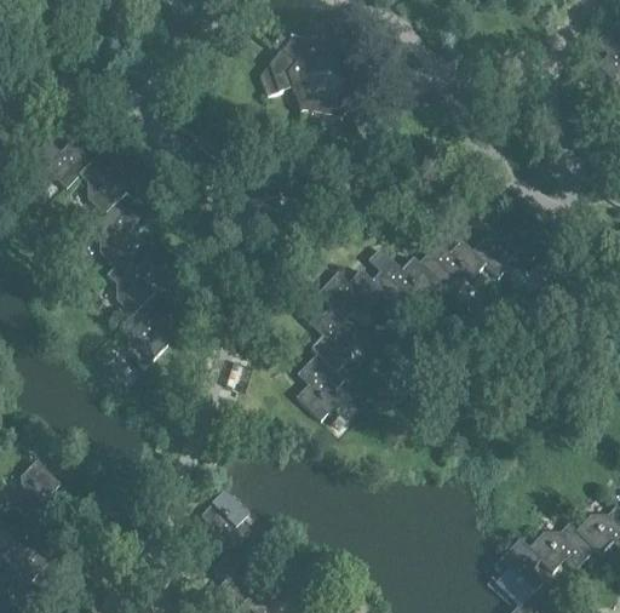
[(597,63),(618,82),(618,84),(619,80),(619,17),(619,16),(595,40),(600,45),(604,41),(612,49),(597,63)]
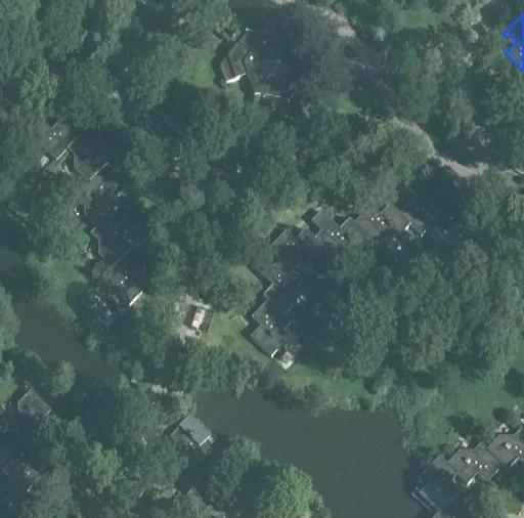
[(302,100),(315,84),(314,83),(311,88),(301,80),(309,73),(310,73),(310,71),(309,71),(299,41),(299,40),(298,39),(297,39),(265,34),(265,33),(263,34),(235,29),(228,37),(235,43),(227,53),(235,76),(247,72),(254,91),(253,92),(255,93),(255,92),(287,97),(288,99),(290,98),(289,97),(293,92),(302,100)]
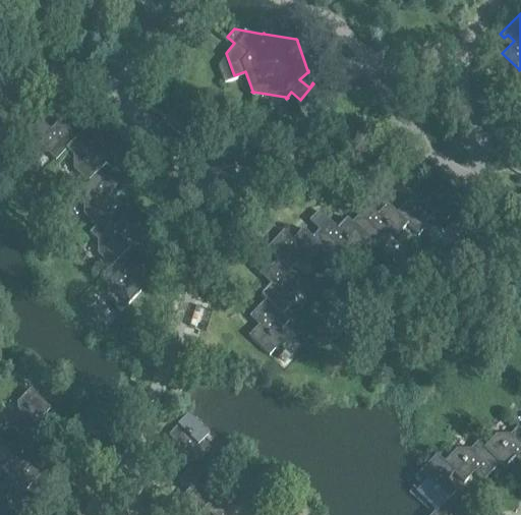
[(520,88),(512,98),(520,106),(520,67),(519,70),(519,69),(510,78),(514,82),(518,78),(520,81),(520,88)]
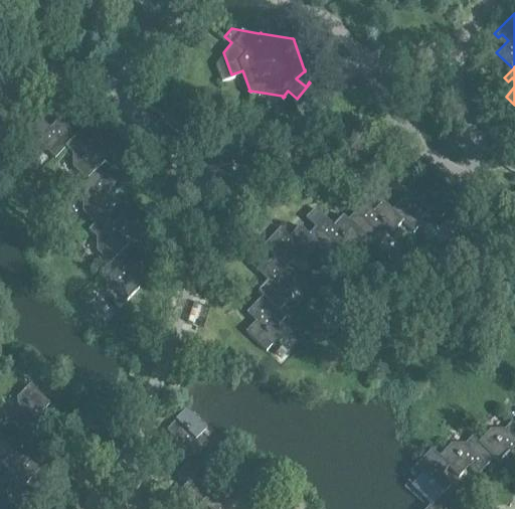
[(35,120),(35,119),(18,104),(6,116),(0,110),(3,107),(0,103),(0,135),(7,135),(15,142),(21,136),(20,136),(35,120)]
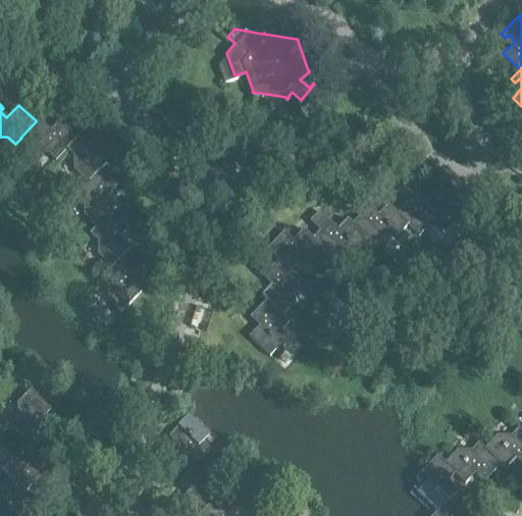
[(40,116),(36,120),(36,121),(20,138),(21,138),(34,150),(48,149),(56,157),(66,146),(66,145),(76,134),(59,117),(47,130),(41,124),(44,120),(40,116)]
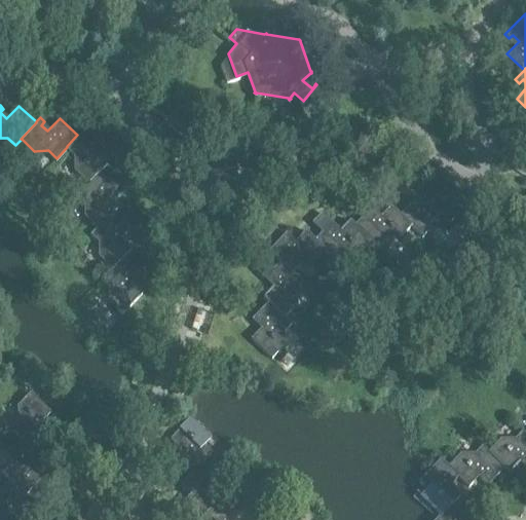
[(77,135),(67,146),(67,147),(74,153),(74,168),(86,180),(87,180),(98,169),(99,170),(107,160),(103,156),(100,159),(94,153),(106,141),(96,131),(87,123),(77,135)]
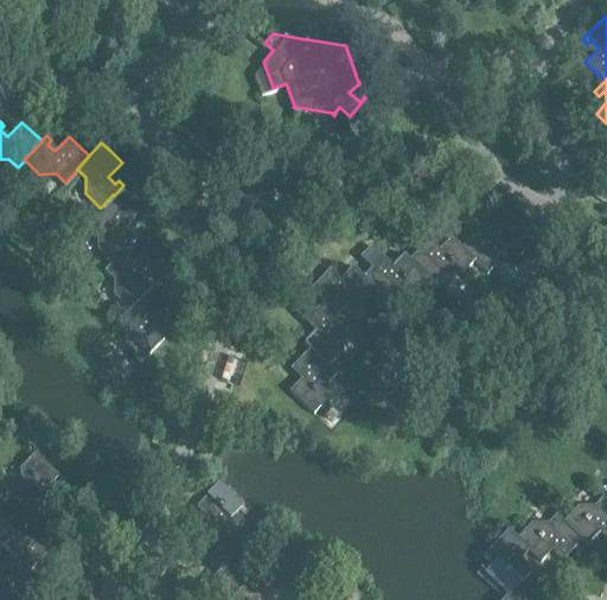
[(100,208),(88,221),(96,229),(97,246),(112,260),(129,242),(131,242),(135,237),(131,233),(127,236),(119,229),(144,203),(132,192),(121,203),(114,196),(113,195),(101,208),(100,208)]
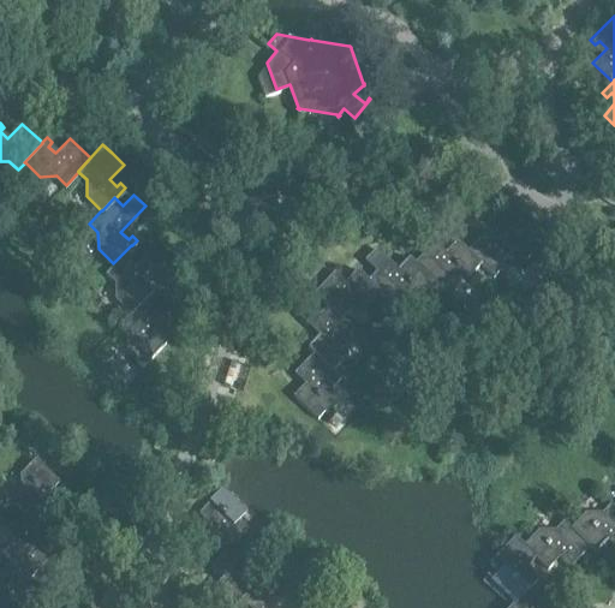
[(469,246),(467,248),(481,260),(481,261),(494,273),(502,264),(519,263),(533,248),(509,225),(505,230),(509,233),(502,242),(487,227),(469,246)]
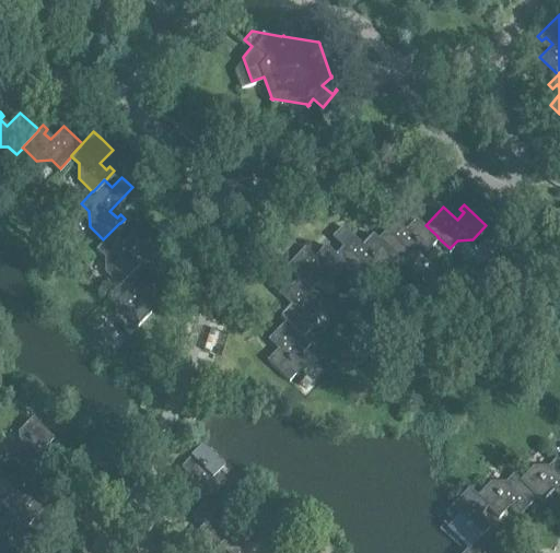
[(242,219),(245,211),(238,208),(235,216),(242,219)]
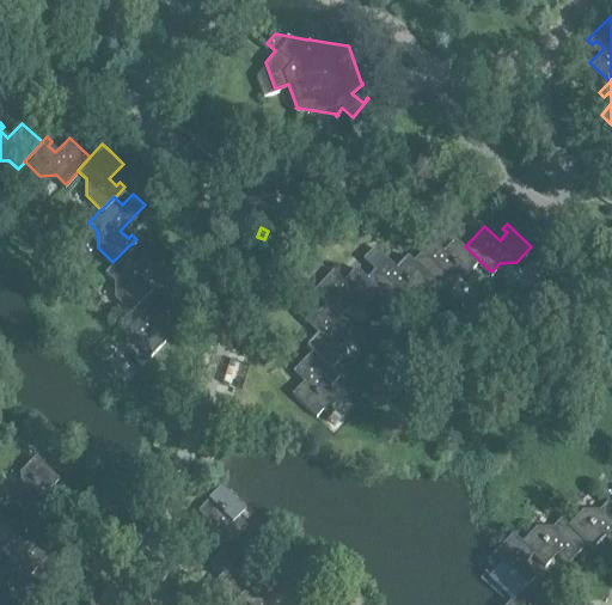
[(414,257),(412,258),(432,276),(439,283),(447,274),(458,274),(464,274),(478,260),(478,258),(465,246),(466,245),(458,238),(454,236),(451,240),(454,244),(447,252),(433,238),(414,257)]
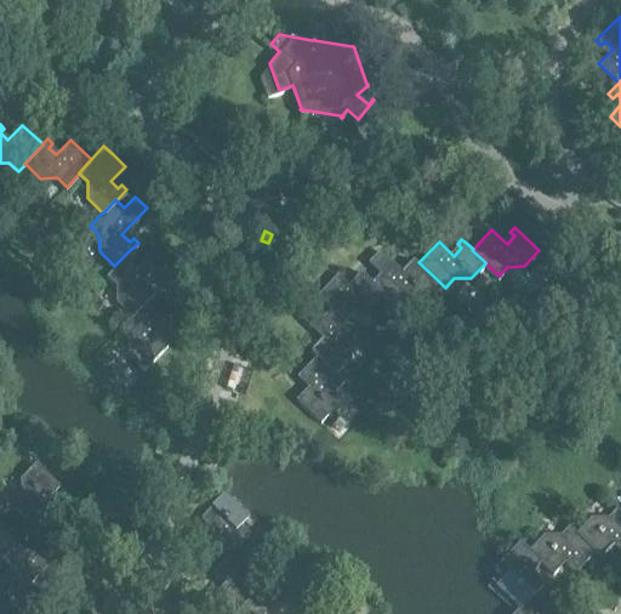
[(153,267),(134,248),(132,248),(114,266),(107,273),(115,283),(117,299),(131,313),(132,314),(144,300),(146,301),(155,290),(151,285),(147,290),(138,283),(153,267)]
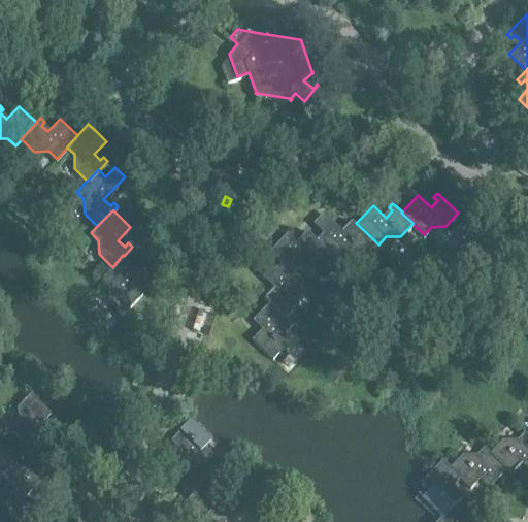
[(323,210),(312,221),(323,230),(316,237),(327,249),(338,259),(345,252),(360,251),(372,238),(356,223),(357,222),(352,218),(348,222),(352,226),(345,232),(332,220),(323,210)]
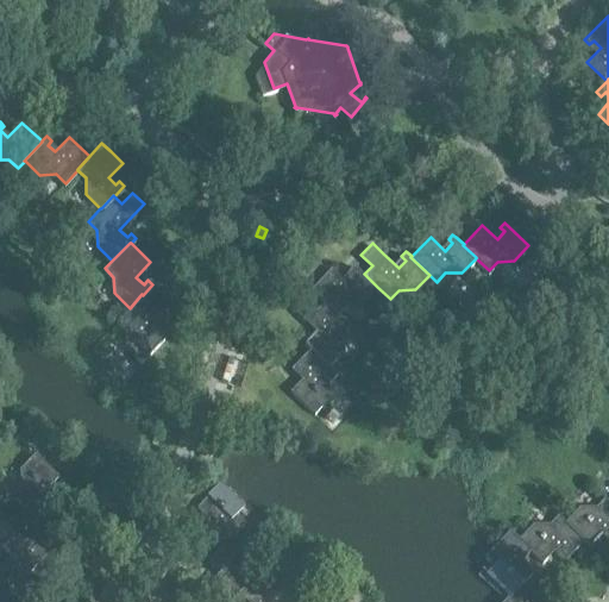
[(332,265),(312,286),(325,299),(325,298),(338,311),(339,311),(346,302),(363,301),(377,287),(364,274),(353,263),(349,268),(353,273),(346,280),(332,265)]
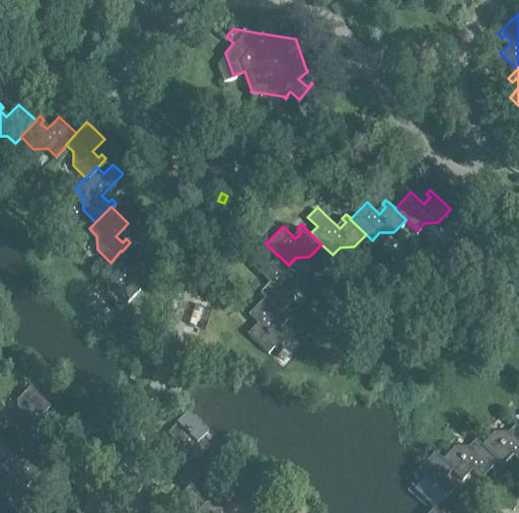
[(110,263),(109,262),(99,273),(106,280),(107,294),(121,307),(140,286),(136,283),(133,286),(126,280),(138,268),(122,251),(121,250),(110,263)]
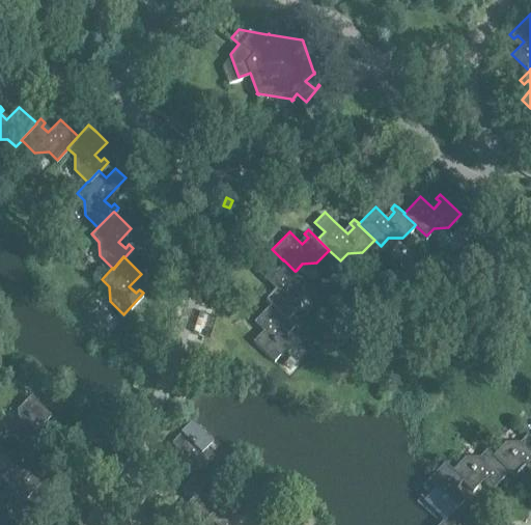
[(267,258),(256,269),(267,278),(280,291),(274,297),(270,293),(266,297),(271,302),(271,301),(287,316),(300,304),(300,289),(307,281),(296,271),(295,271),(283,259),(283,260),(276,268),(267,258)]
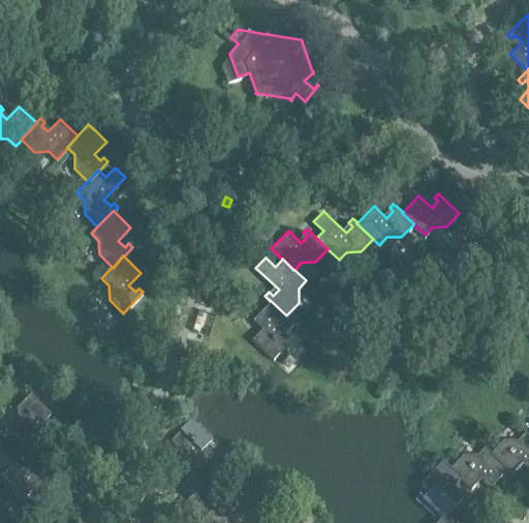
[(256,333),(252,337),(273,358),(286,343),(285,330),(293,321),(286,315),(270,300),(270,301),(253,318),(266,331),(260,337),(256,333)]
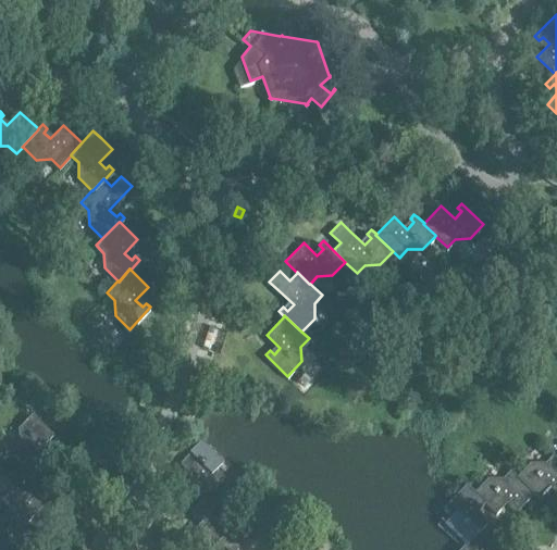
[(19,441),(11,450),(15,454),(23,461),(23,460),(35,472),(36,472),(52,454),(53,453),(39,440),(46,434),(49,437),(53,433),(32,412),(19,426),(19,441)]
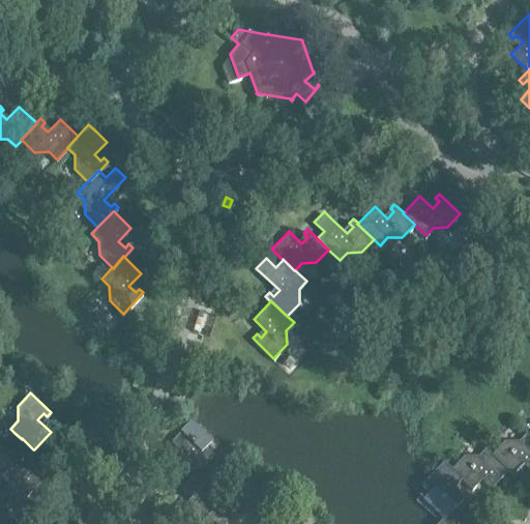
[(177,433),(171,439),(175,443),(179,439),(185,445),(173,459),(190,475),(202,464),(212,453),(204,444),(204,433),(204,431),(190,418),(177,433)]
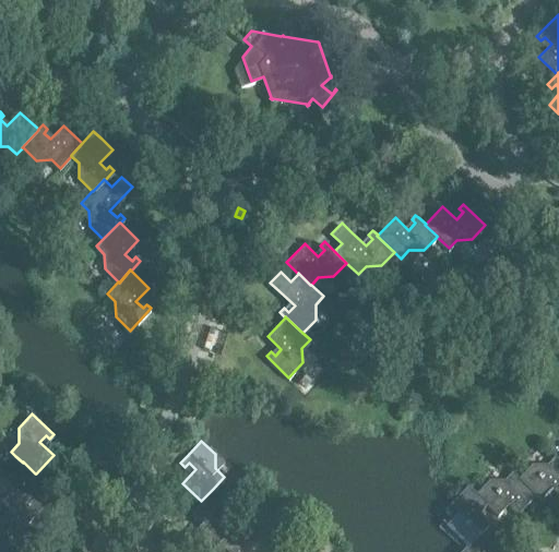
[(520,476),(519,476),(536,492),(536,493),(540,498),(545,493),(540,489),(547,482),(558,493),(558,456),(555,453),(552,456),(547,462),(532,462),(520,476)]
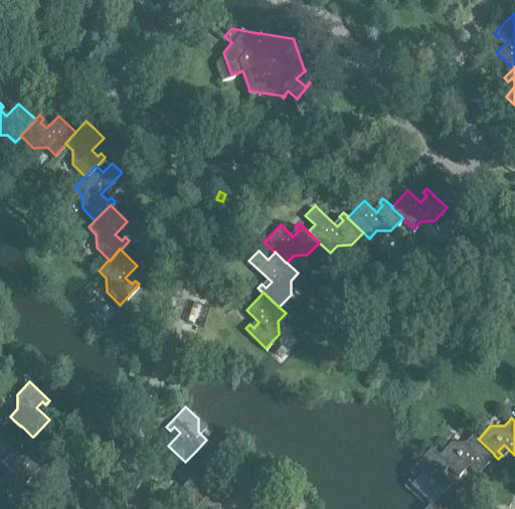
[(9,453),(2,461),(8,467),(9,466),(25,481),(31,474),(41,483),(50,473),(41,464),(28,452),(34,446),(38,449),(42,445),(33,437),(32,437),(21,426),(21,427),(9,439),(9,453)]
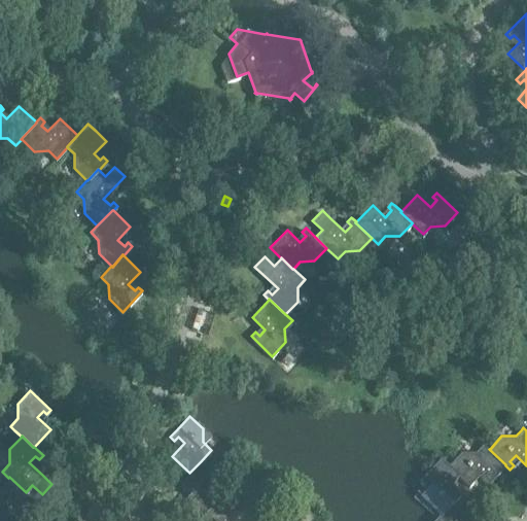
[(449,463),(459,474),(458,474),(469,484),(473,480),(469,477),(476,470),(489,482),(505,465),(505,464),(489,449),(490,449),(483,443),(476,450),(461,451),(449,463)]
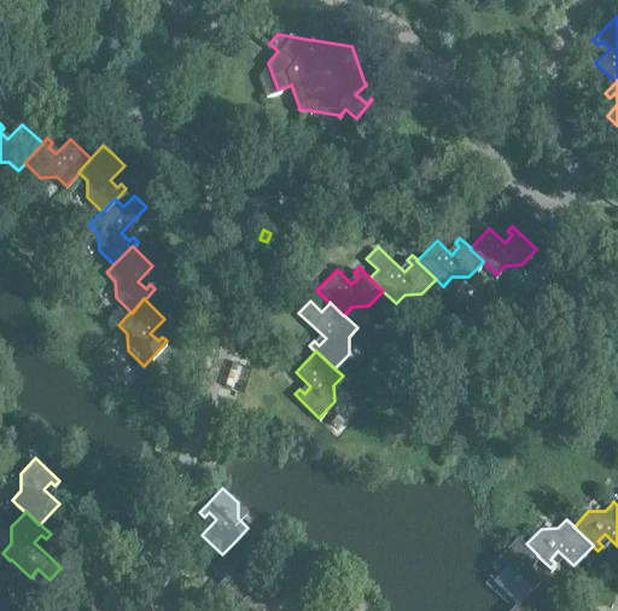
[(518,535),(493,562),(502,571),(502,588),(517,601),(530,588),(531,588),(541,577),(536,572),(532,577),(524,570),(537,556),(538,556),(526,543),(518,535)]
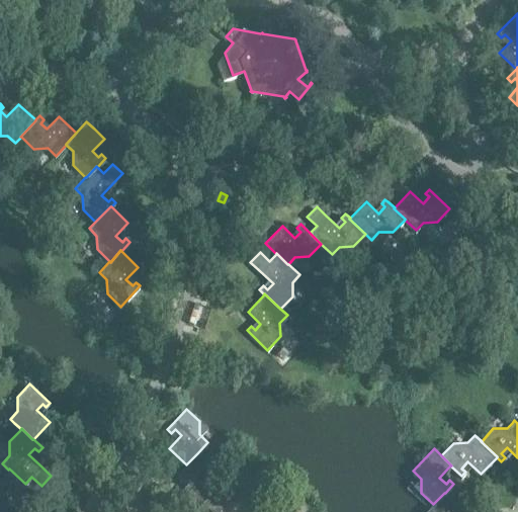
[(179,492),(170,502),(180,511),(189,502),(195,508),(196,509),(211,493),(218,487),(210,480),(209,465),(197,453),(186,464),(177,474),(181,477),(184,474),(191,480),(179,492)]
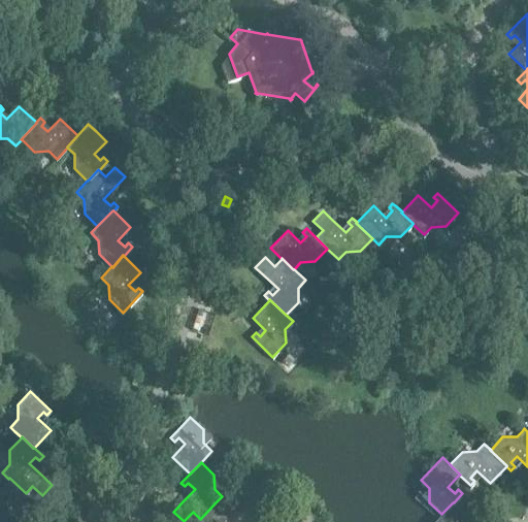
[(30,497),(26,493),(9,478),(8,479),(0,487),(0,521),(24,521),(30,517),(17,504),(23,498),(27,501),(30,497)]
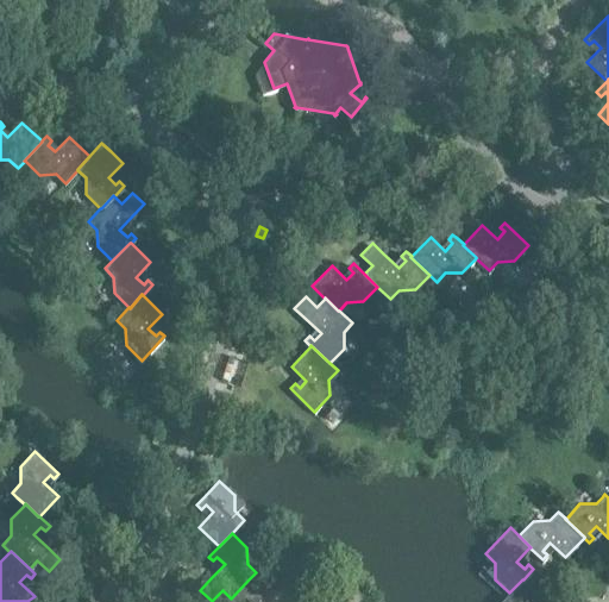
[(263,601),(264,594),(249,579),(231,599),(230,597),(225,601),(263,601)]
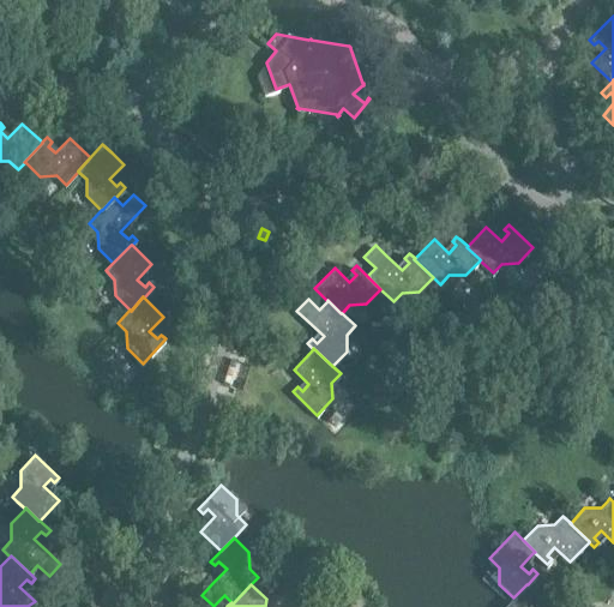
[(513,598),(504,606),(543,606),(547,604),(528,584),(527,584),(513,598)]
